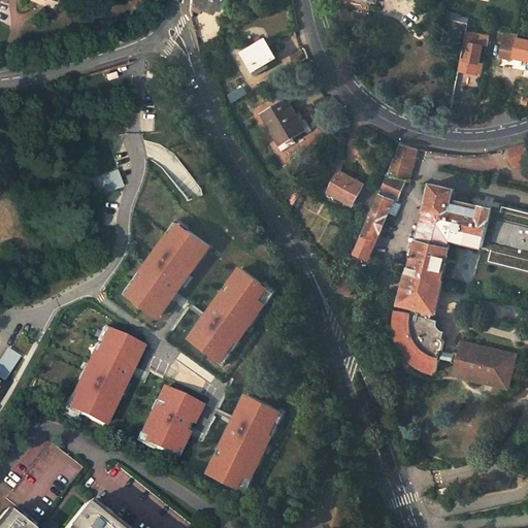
[(191,0),(191,5),(212,14),(219,0),(191,0)]
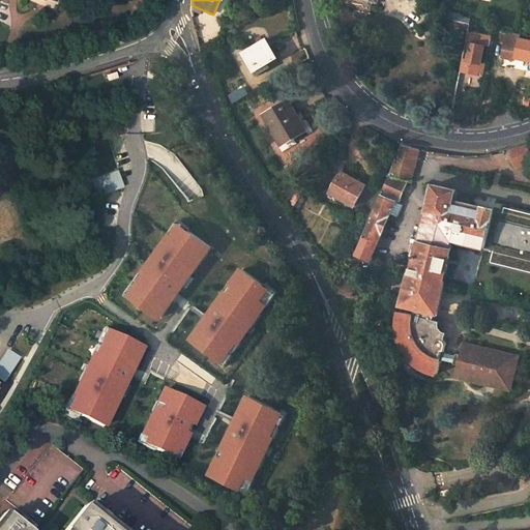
[(264,40),(243,52),(257,74),(269,67),(267,63),(275,58),(264,40)]
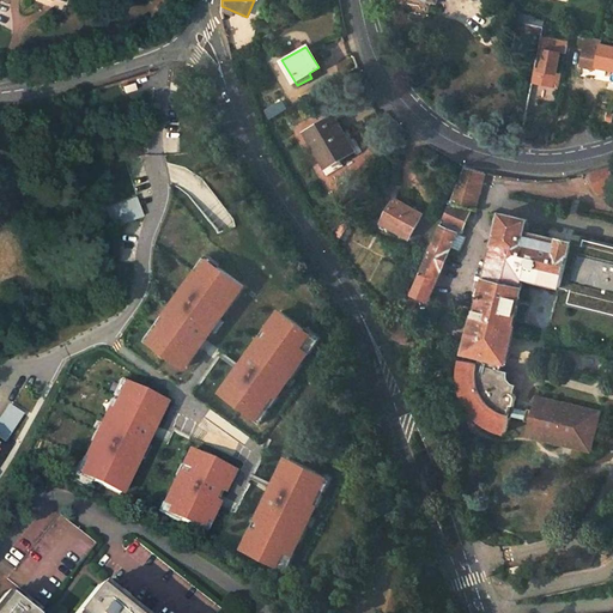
[(595,72),(596,67),(612,70),(612,49),(600,47),(599,54),(584,50),(581,68),(595,72)]
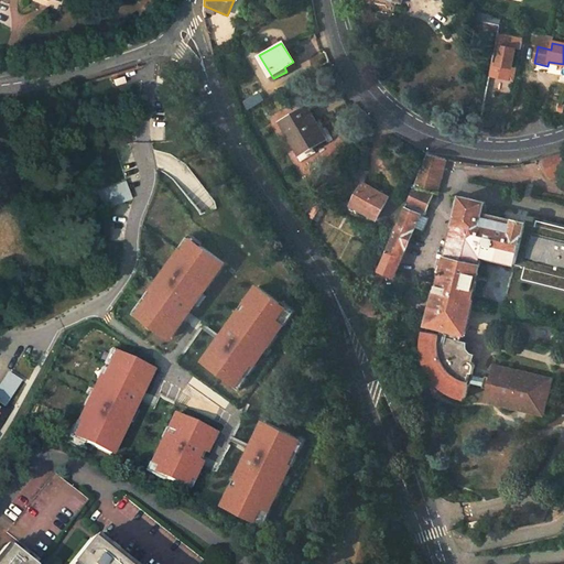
[(501,46),(497,65),(511,68),(516,50),(501,46)]
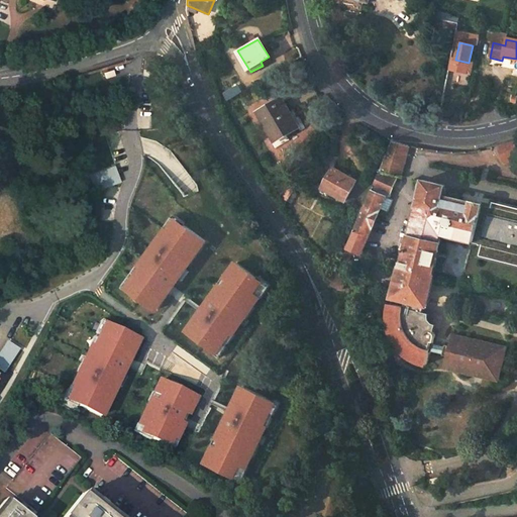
[(238,84),(225,92),(228,98),(242,90),(238,84)]
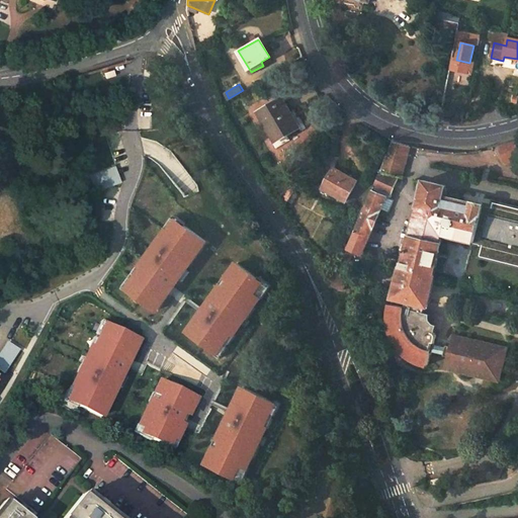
[(280,98),(257,111),(279,147),(290,140),(287,135),(305,124),(294,109),(289,112),(280,98)]
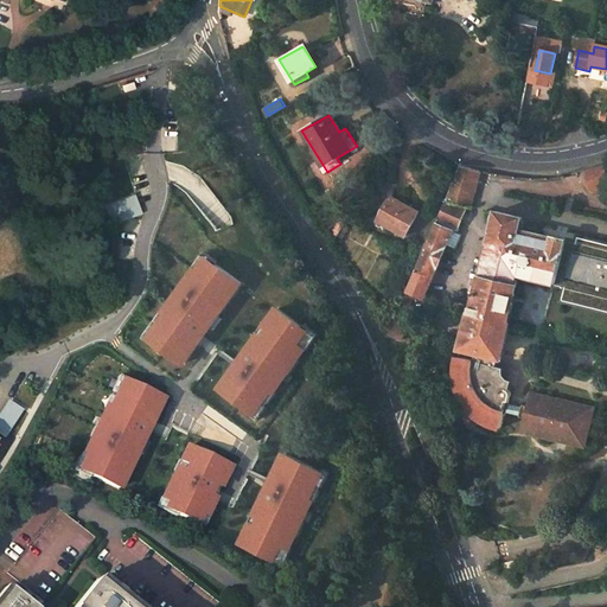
[(409,289),(423,295),(428,283),(432,285),(455,225),(459,228),(467,205),(472,206),(481,171),(461,164),(409,289)]
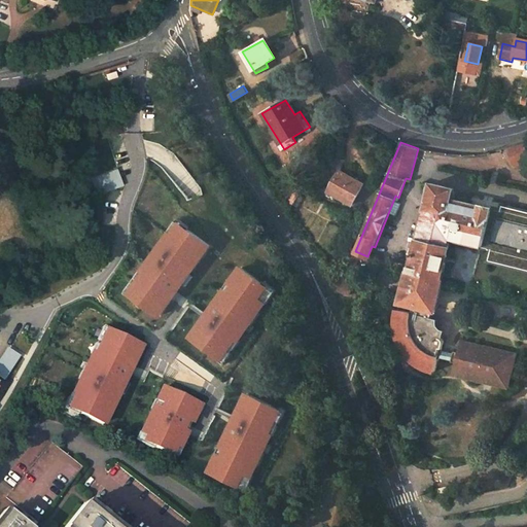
[(526,164),(526,152),(524,145),(521,146),(507,149),(514,168),(526,164)]
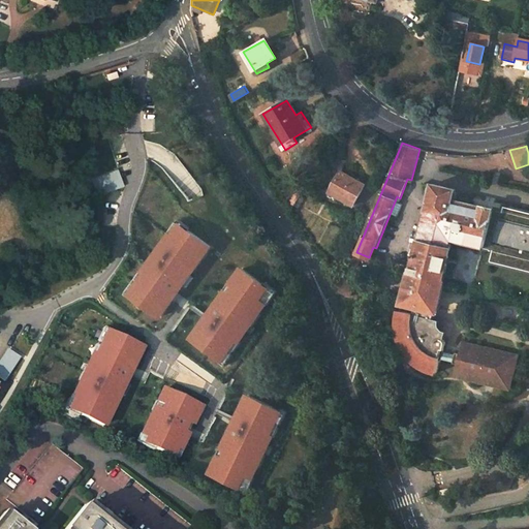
[(112,153),(104,156),(111,170),(117,168),(112,153)]
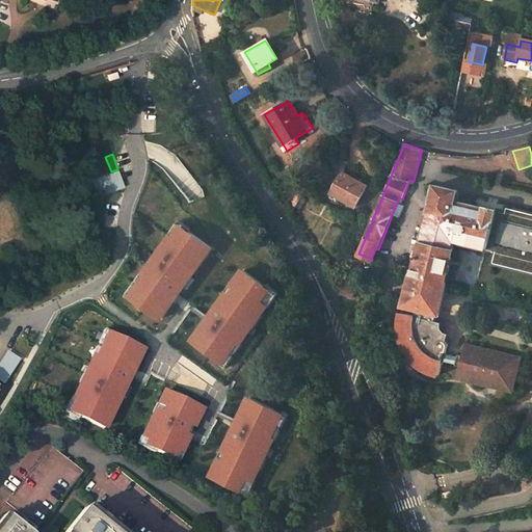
[(339,171),(325,195),(338,202),(341,197),(355,205),(366,186),(339,171)]
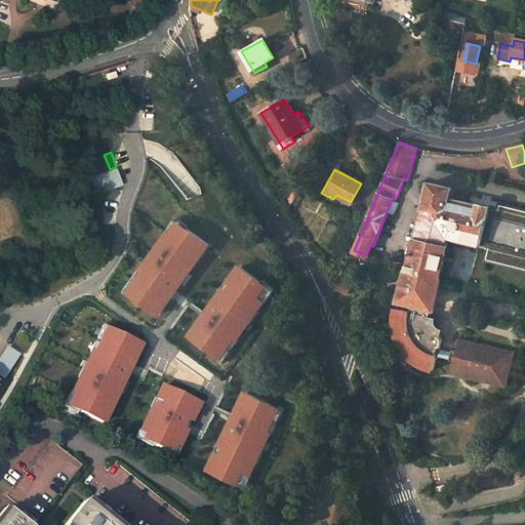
[(453,188),(430,183),(402,300),(411,303),(409,313),(400,311),(394,310),(393,313),(393,319),(393,329),(395,335),(397,340),(400,348),(405,354),(410,359),(415,363),(419,366),(427,369),(431,370),(434,358),(451,362),(449,372),(503,386),(512,354),(457,341),(454,352),(450,350),(449,352),(438,350),(440,341),(441,339),(441,338),(440,336),(439,336),(438,335),(439,331),(437,329),(435,326),(433,323),(433,321),(429,320),(432,308),(434,308),(450,241),(481,248),(481,247),(490,250),(487,261),(524,271),(524,212),(501,207),(499,212),(490,210),(491,208),(480,205),(480,207),(450,200),(453,188)]
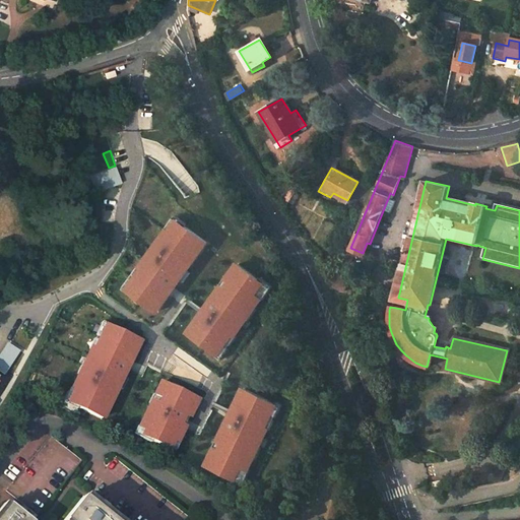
[(178,221),(186,226),(187,224),(175,215),(166,230),(168,231),(170,233),(178,221)]
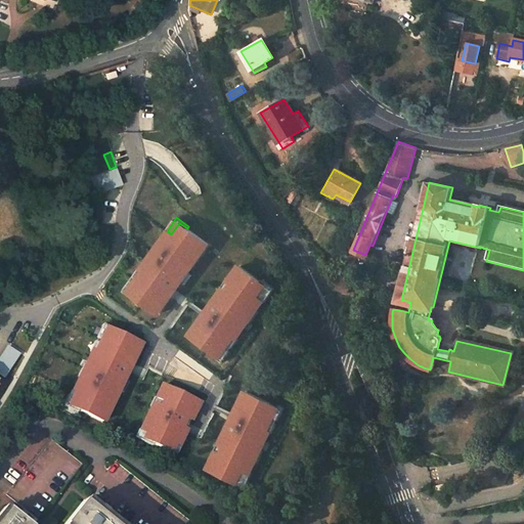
[(188,271),(209,244),(187,228),(179,223),(171,234),(169,232),(159,246),(162,248),(157,255),(154,253),(143,268),(142,269),(145,270),(139,279),(130,293),(137,298),(159,313),(182,281),(188,271)]
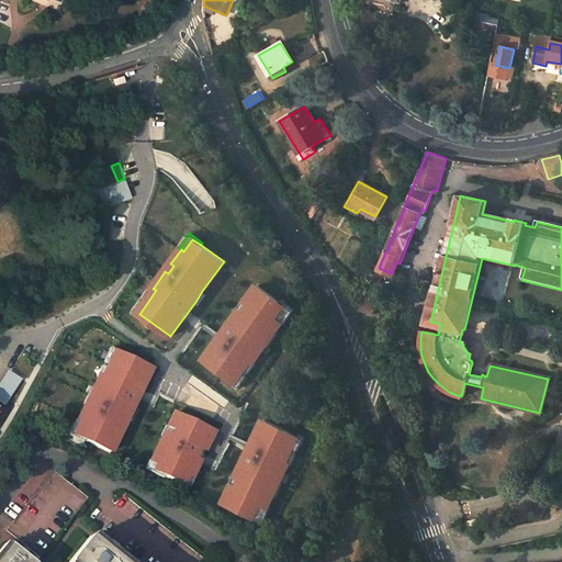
[(173,266),(170,263),(168,262),(163,270),(165,271),(168,273),(173,266)]
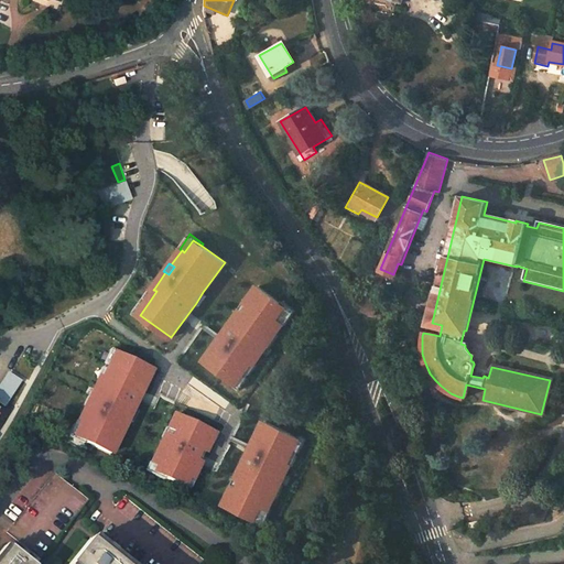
[(380,269),(372,286),(378,289),(384,271),(380,269)]
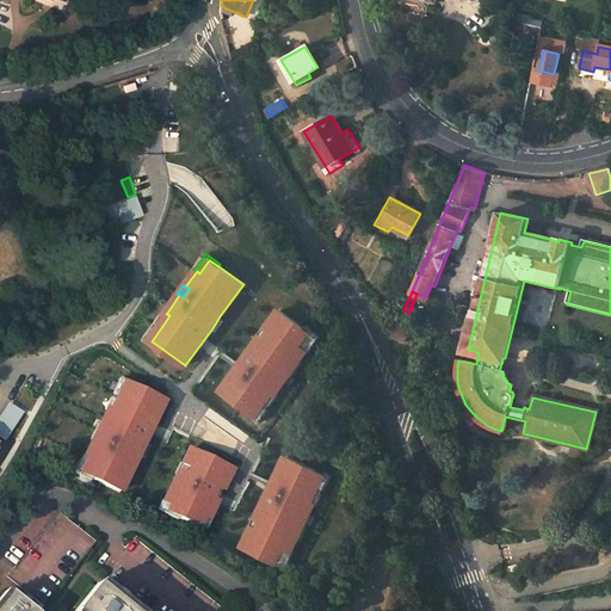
[(307,351),(300,345),(310,332),(306,328),(281,310),(266,328),(266,329),(270,332),(266,338),(263,335),(259,340),(244,362),(236,372),(222,392),(255,415),(257,415),(264,405),(266,407),(270,403),(277,394),(290,375),(287,372),(292,364),(296,366),(300,362),(307,351)]
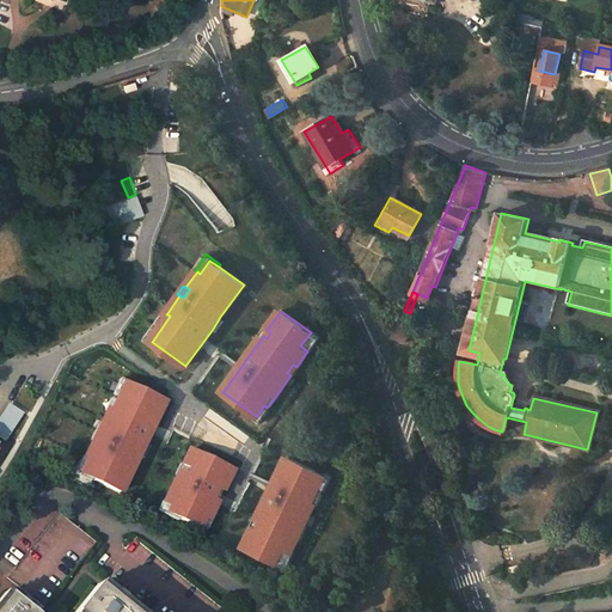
[(166,314),(167,313),(165,312),(157,322),(163,326),(170,316),(166,314)]
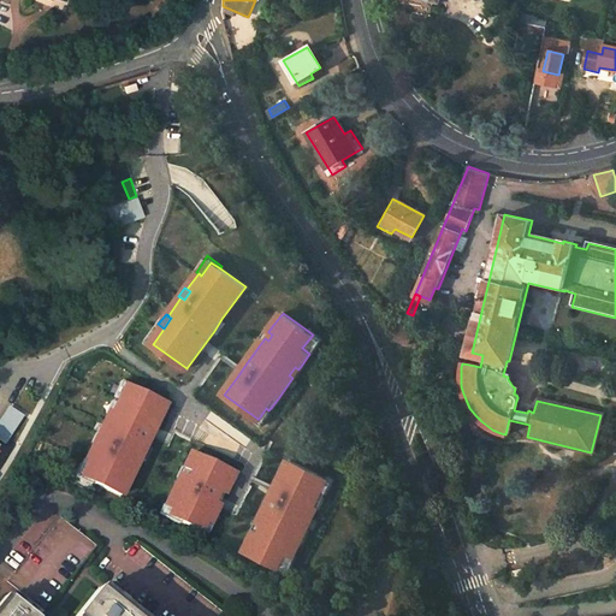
[(227,323),(221,319),(214,331),(219,335),(227,323)]
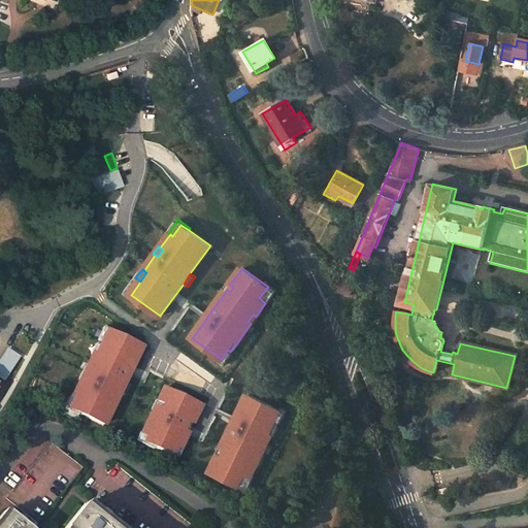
[(136,302),(138,300),(131,295),(138,285),(133,282),(125,294),(136,302)]
